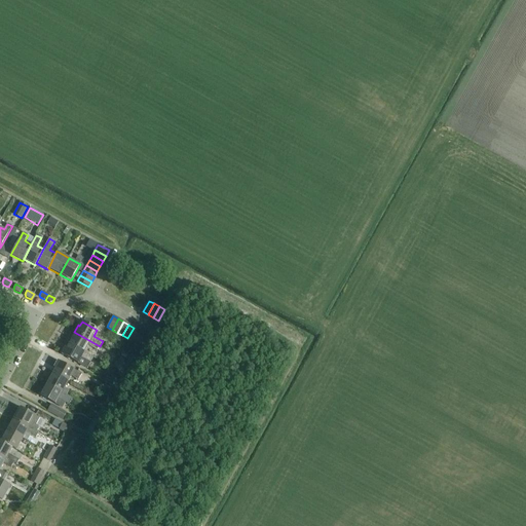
[(133,341),(139,331),(134,328),(127,338),(133,341)]
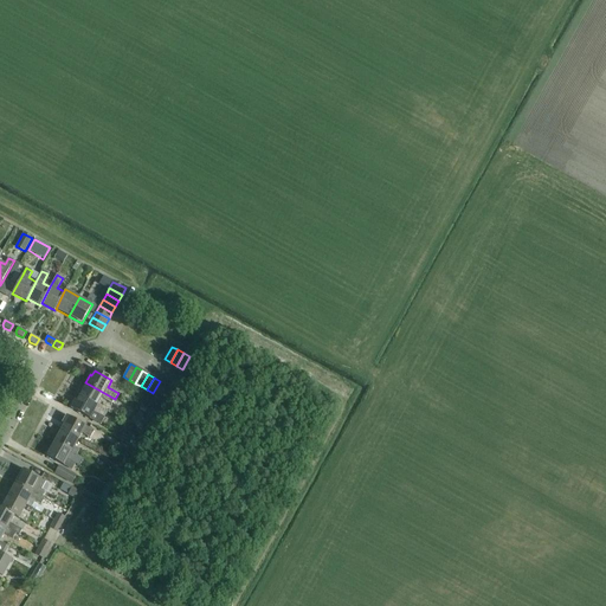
[(160,397),(166,384),(160,381),(153,393),(160,397)]
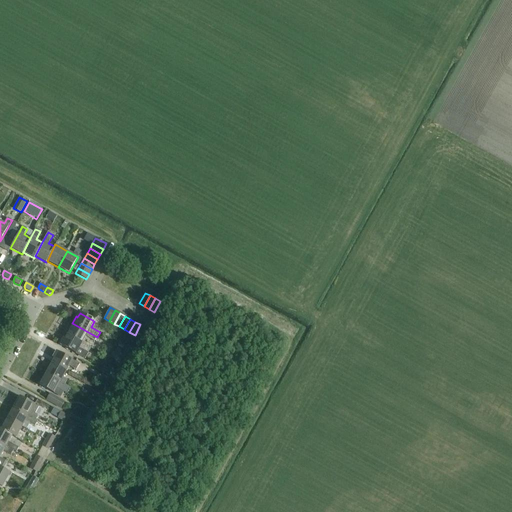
[(95,341),(97,337),(72,323),(68,329),(70,330),(68,335),(82,343),(86,336),(95,341)]
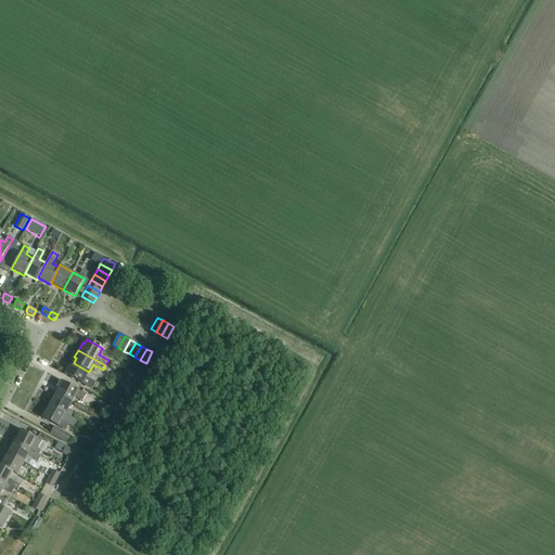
[(152,351),(146,363),(152,366),(158,355),(152,351)]
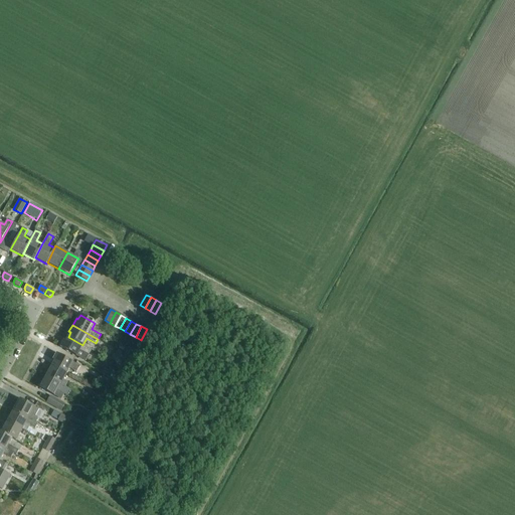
[(82,345),(68,337),(65,341),(63,340),(60,347),(86,361),(89,355),(79,350),(82,345)]
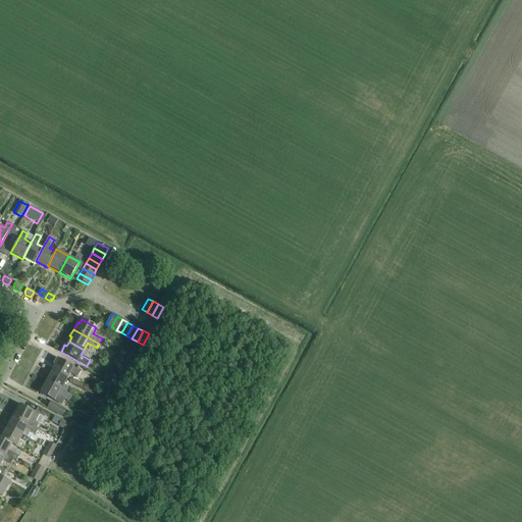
[(133,362),(137,356),(131,352),(126,359),(133,362)]
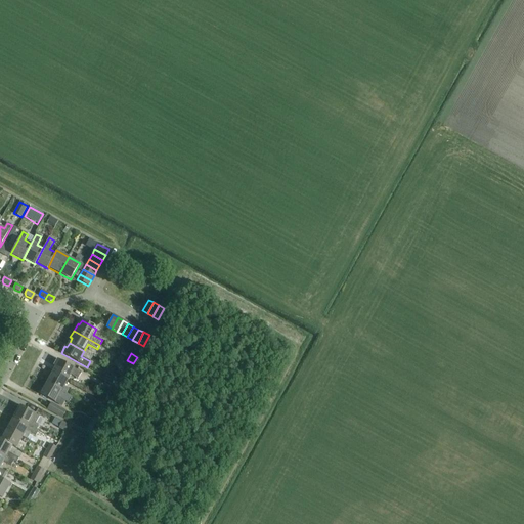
[(53,373),(68,380),(71,375),(78,379),(81,373),(57,359),(54,366),(55,367),(53,373)]
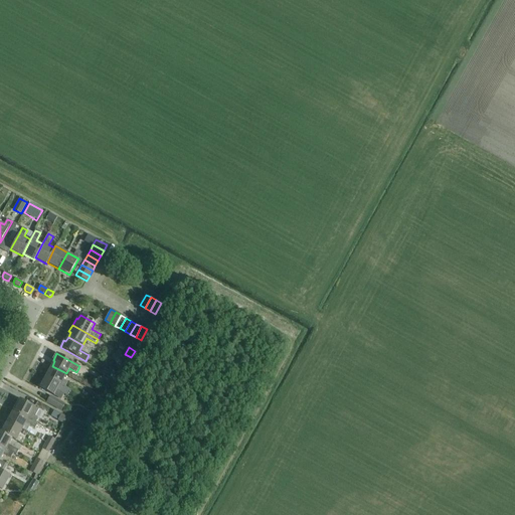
[(131,357),(125,354),(122,360),(128,364),(131,357)]
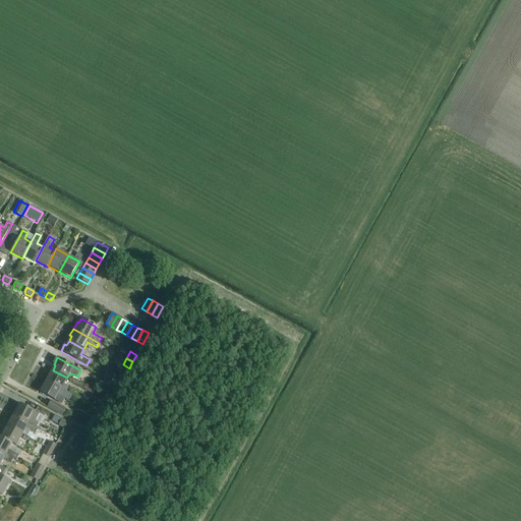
[(49,383),(66,392),(68,388),(63,385),(67,378),(53,370),(50,374),(49,373),(45,380),(49,383)]
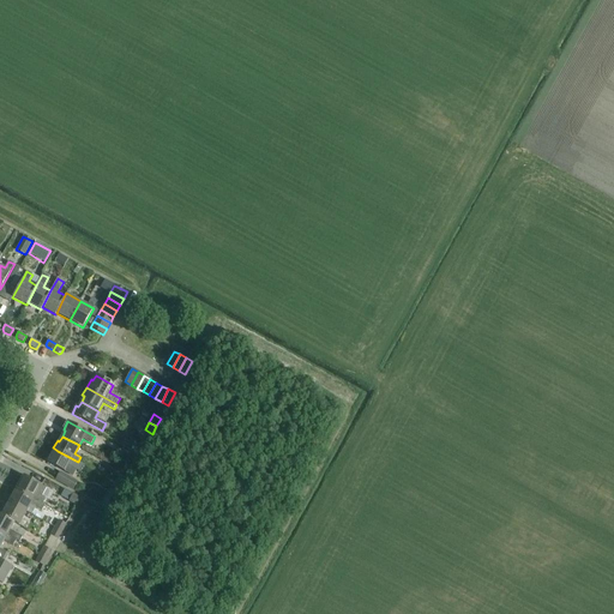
[(132,452),(139,456),(144,449),(127,439),(125,441),(122,447),(132,452)]
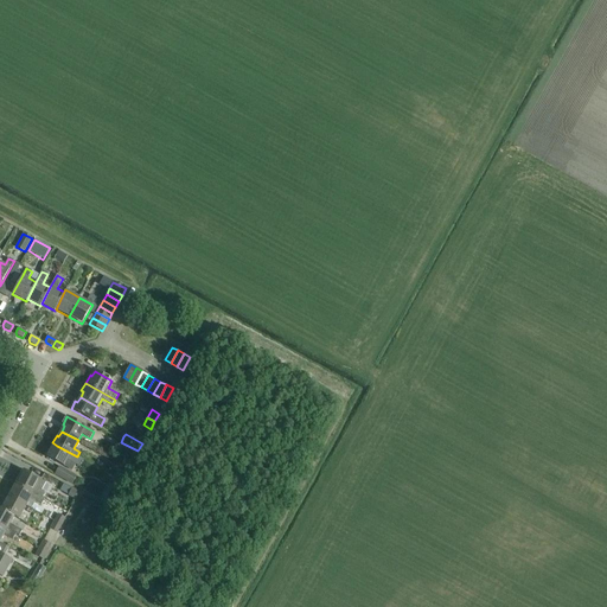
[(138,451),(131,447),(121,442),(120,441),(116,448),(134,459),(138,451)]
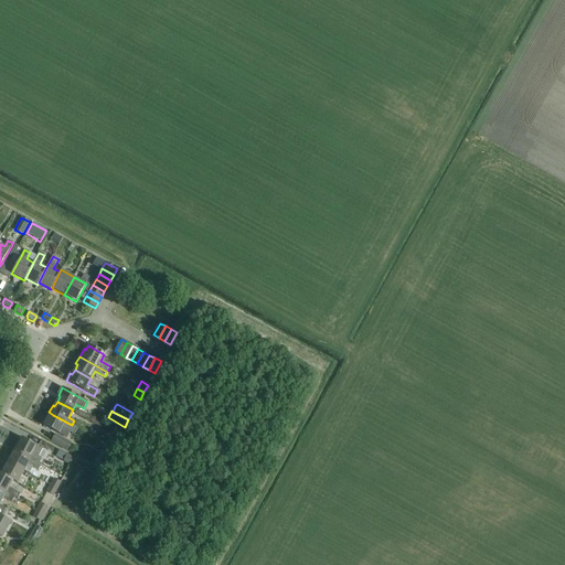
[(53,415),(49,412),(44,419),(46,420),(44,426),(66,438),(70,433),(74,435),(77,428),(72,425),(53,415)]
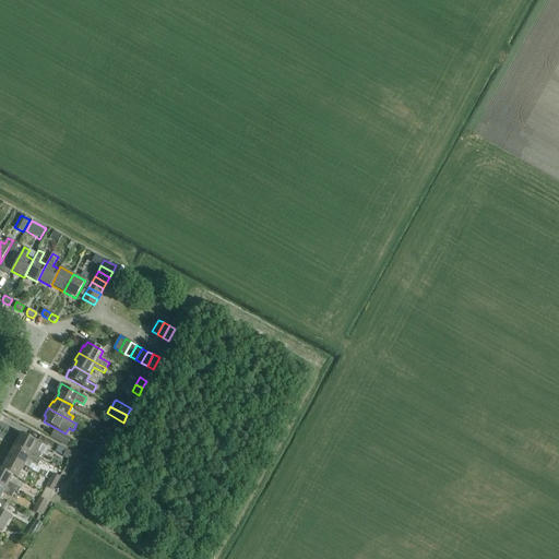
[(67,447),(70,439),(55,430),(50,438),(67,447)]
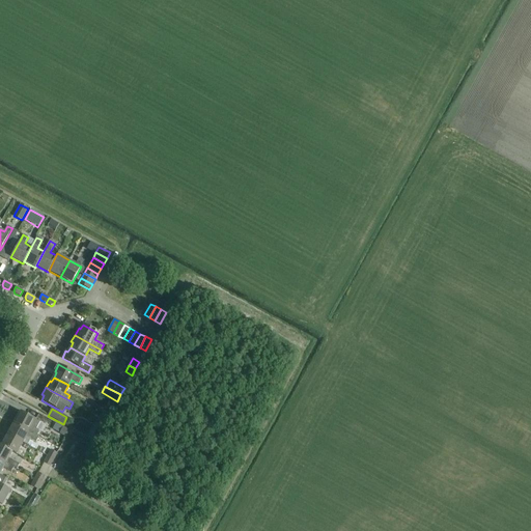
[(100,418),(106,421),(110,415),(104,411),(100,418)]
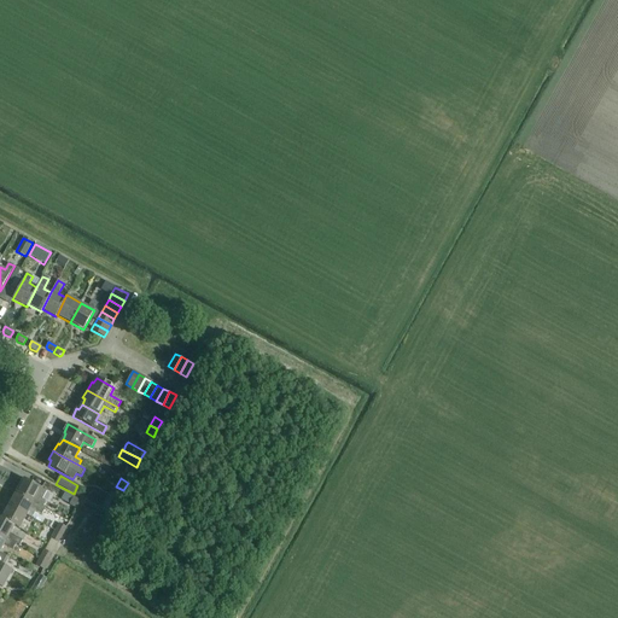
[(15,491),(42,507),(44,503),(44,501),(42,500),(47,491),(24,479),(21,484),(18,483),(15,491)]
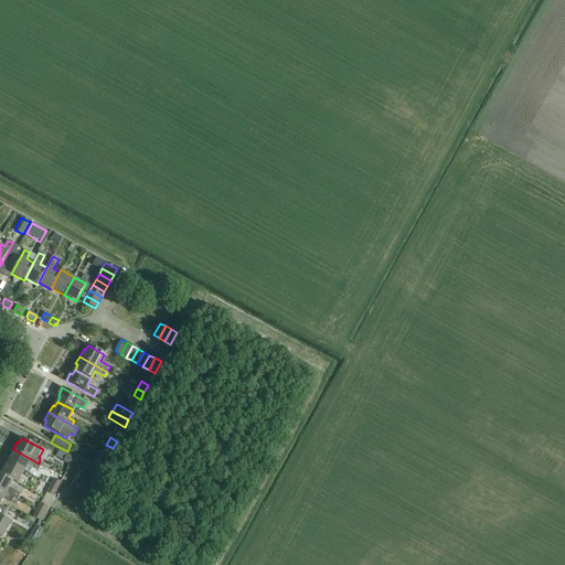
[(109,455),(113,448),(106,445),(103,451),(109,455)]
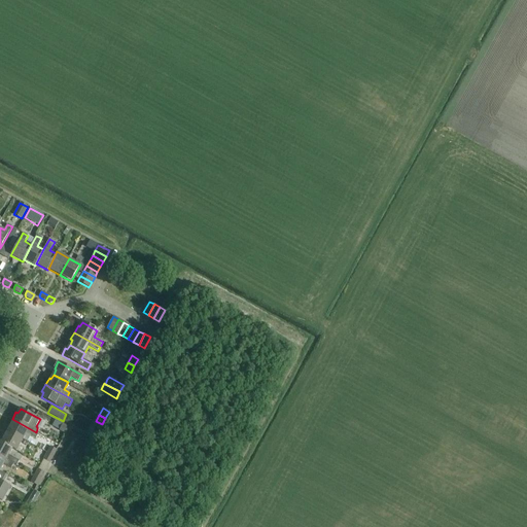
[(27,442),(31,435),(35,437),(38,433),(36,432),(12,419),(8,425),(10,427),(8,431),(23,440),(27,442)]
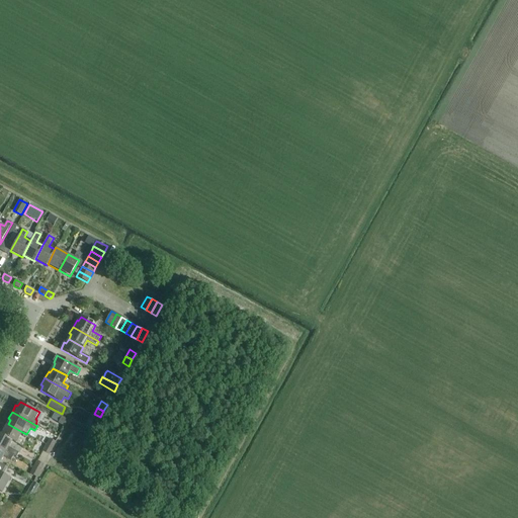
[(58,423),(65,426),(68,421),(61,417),(58,423)]
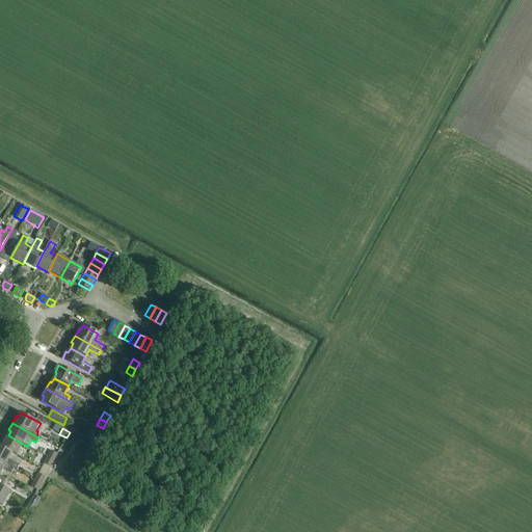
[(19,450),(23,444),(8,435),(5,441),(3,439),(0,445),(12,452),(12,453),(21,458),(24,453),(19,450)]
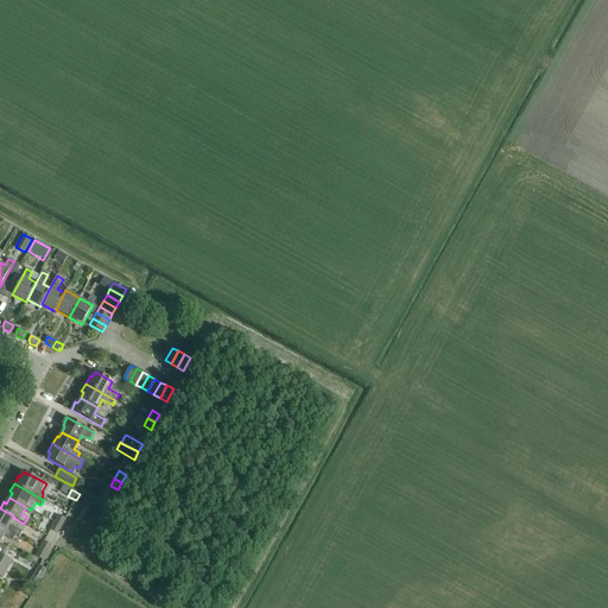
[(0,526),(12,533),(16,536),(19,537),(23,532),(10,525),(14,518),(14,517),(0,508),(0,526)]
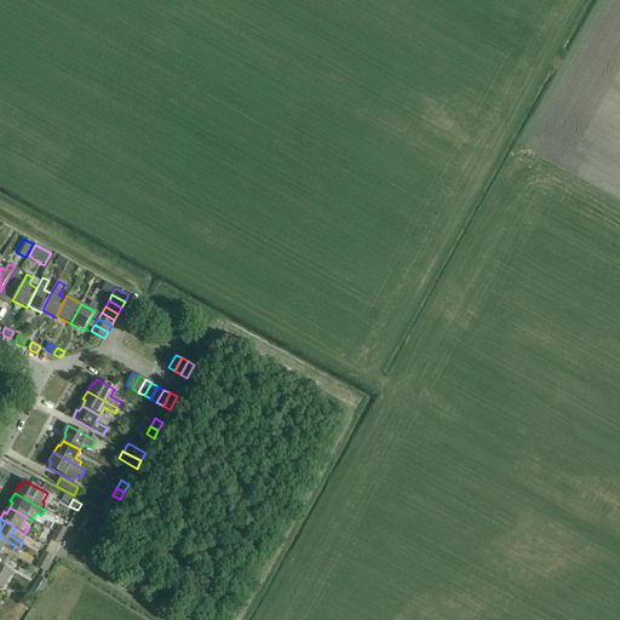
[(55,532),(55,533),(55,534),(62,538),(68,527),(56,520),(53,523),(56,523),(52,530),(55,532)]
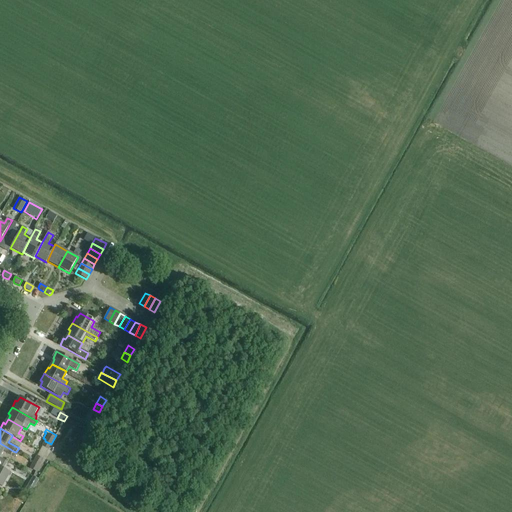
[(48,450),(51,444),(45,441),(45,440),(42,446),(48,450)]
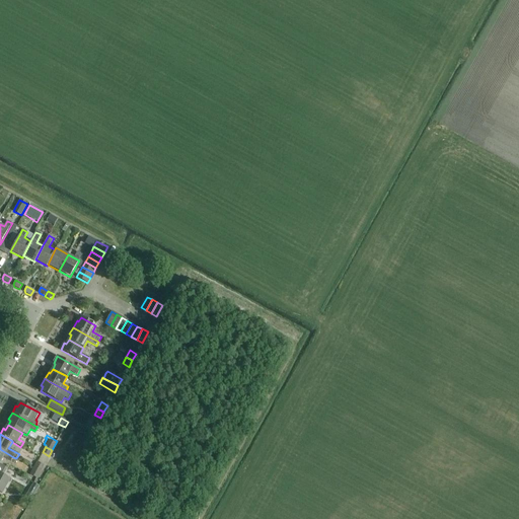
[(0,463),(3,457),(11,461),(13,457),(10,455),(0,449),(0,463)]
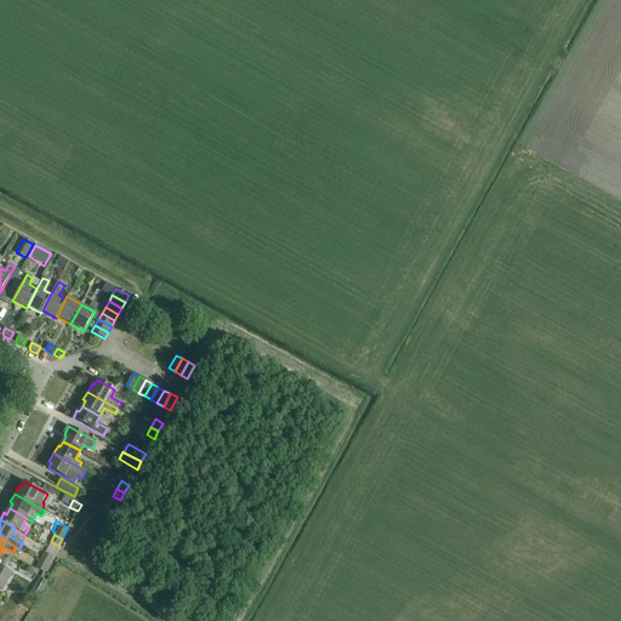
[(41,560),(47,565),(52,557),(45,553),(41,560)]
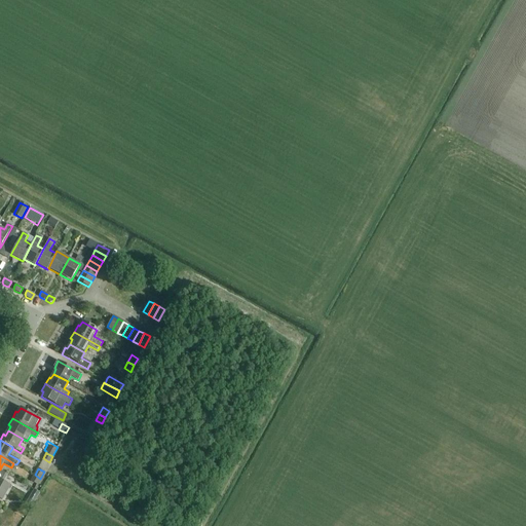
[(0,471),(0,497),(2,499),(10,484),(3,481),(7,475),(0,471)]
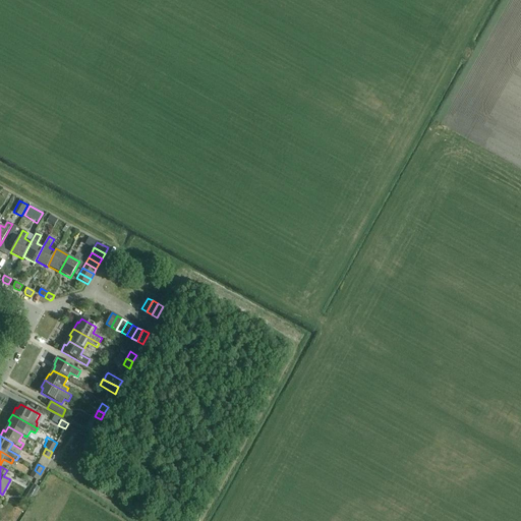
[(37,480),(40,474),(35,470),(31,477),(37,480)]
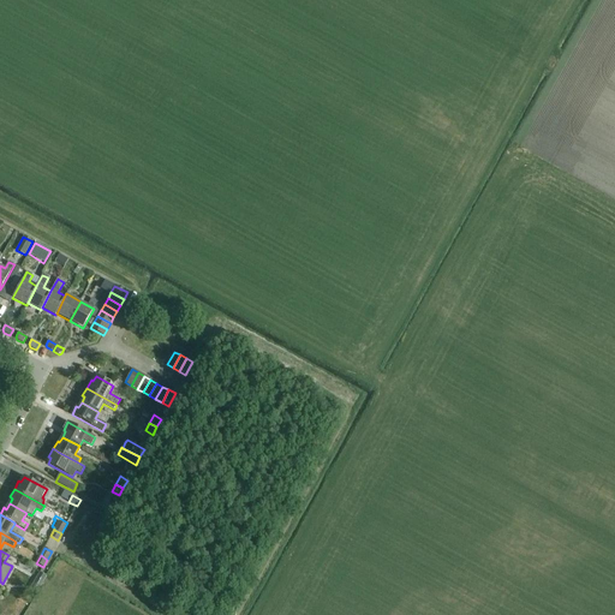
[(46,577),(40,573),(30,589),(37,592),(46,577)]
